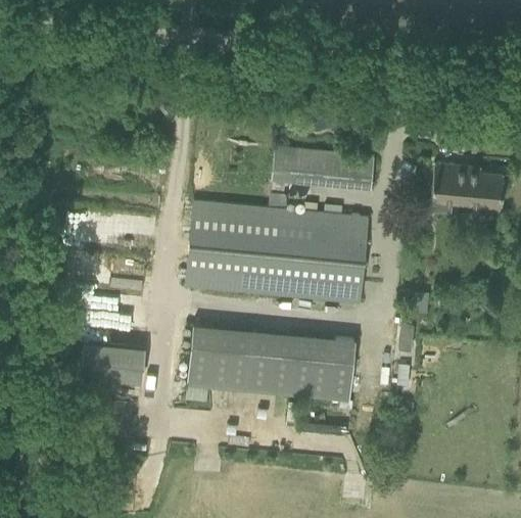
[(273,182),(370,192),(373,160),(276,150),(273,182)]
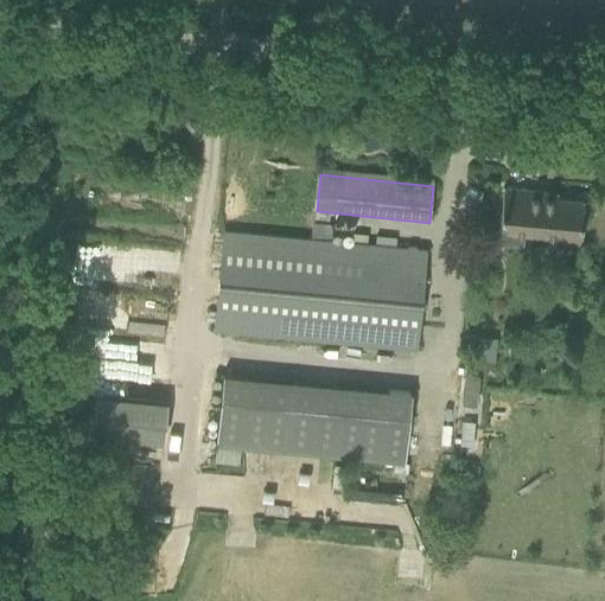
[(585,204),(559,202),(548,200),(549,197),(505,192),(501,237),(581,245),(585,204)]
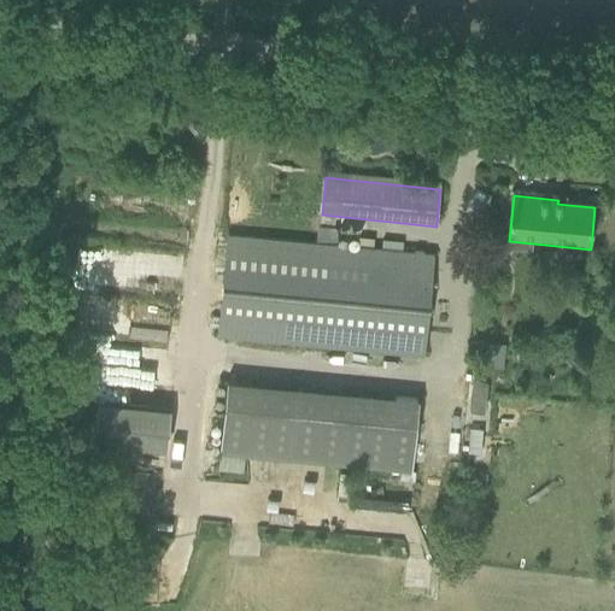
[(229,240),(228,264),(220,341),(425,360),(434,260),(423,259),(425,257),(417,257),(417,258),(229,240)]
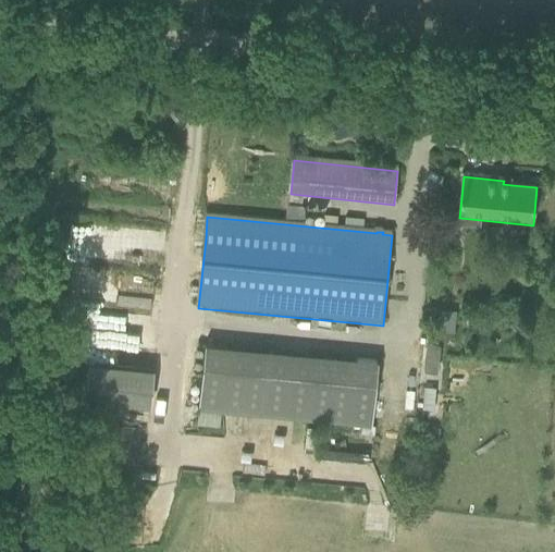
[(429,346),(428,376),(442,377),(443,347),(429,346)]
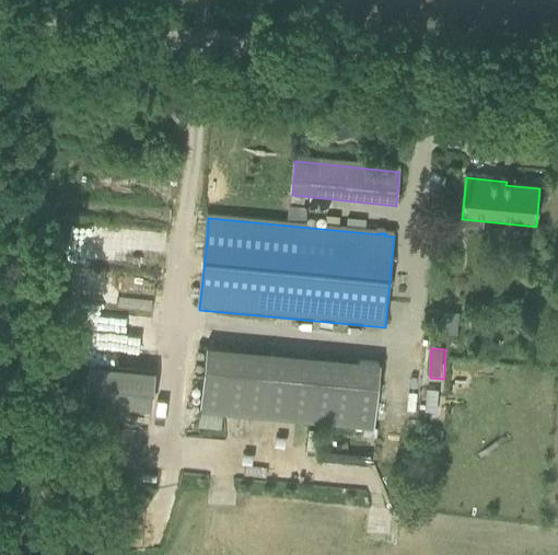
[(375,432),(381,367),(207,349),(200,415),(365,431),(364,441),(378,442),(379,432),(375,432)]
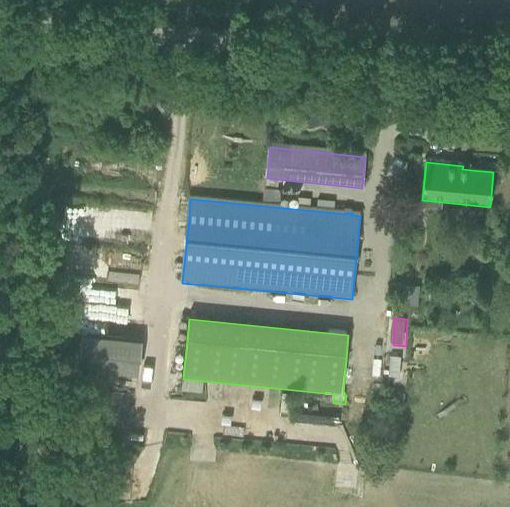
[(143,343),(82,338),(79,373),(139,378),(143,343)]
